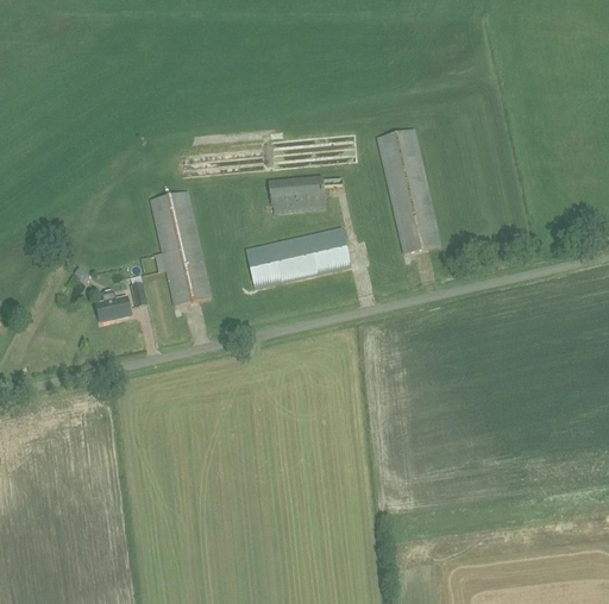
[(405,251),(440,243),(414,127),(378,136),(405,251)]
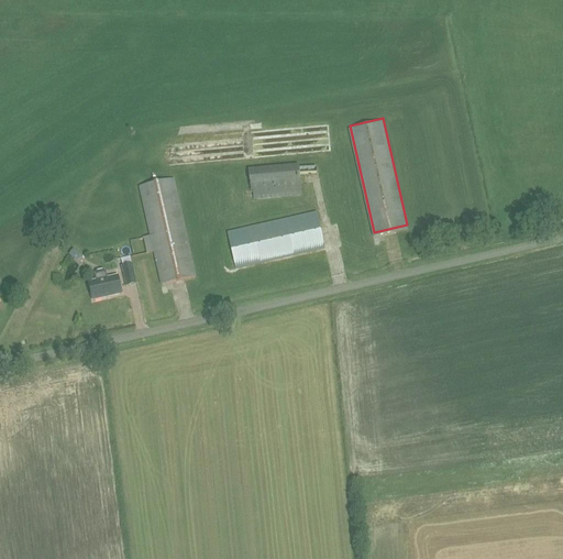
[(251,185),(300,181),(298,162),(249,165),(251,185)]
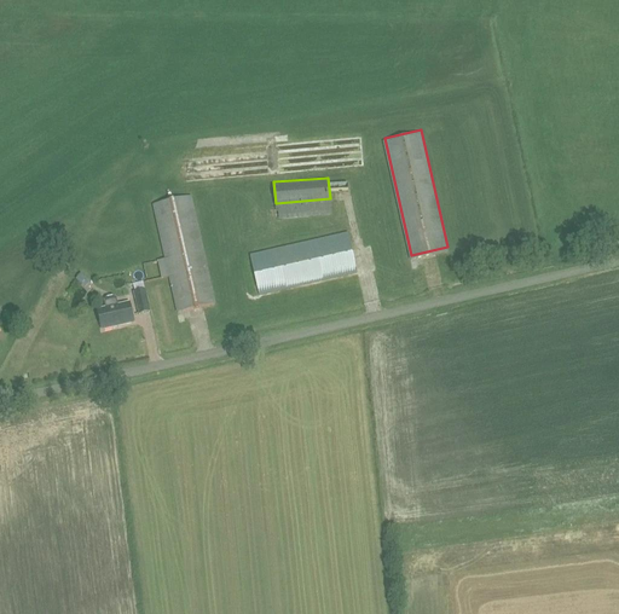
[(178,308),(214,301),(191,193),(154,201),(178,308)]
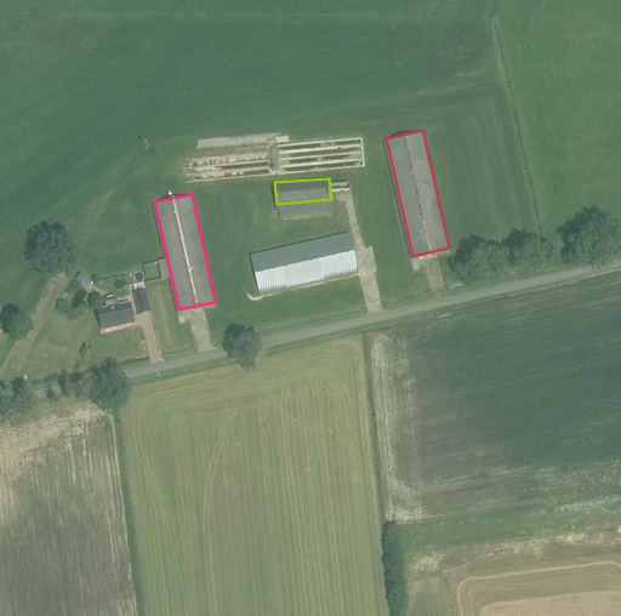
[(260,292),(358,269),(349,232),(251,254),(260,292)]
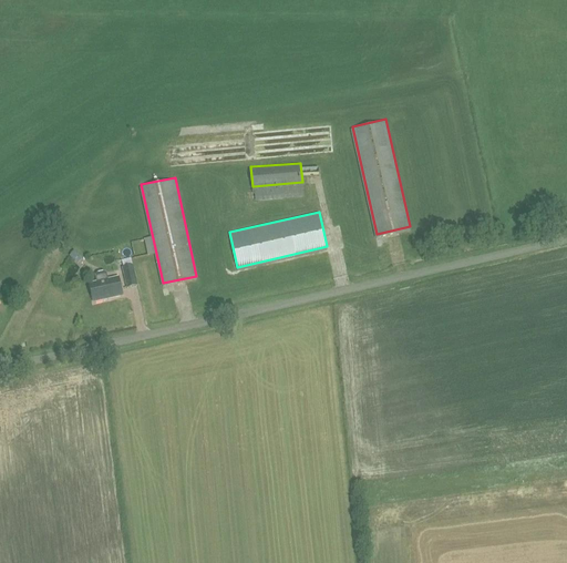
[(75,257),(79,252),(74,247),(70,253),(75,257)]
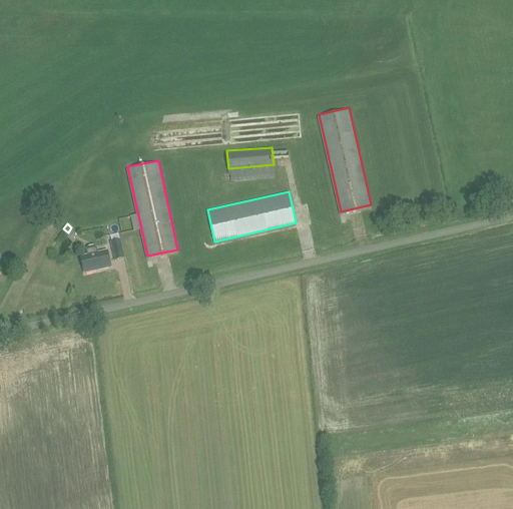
[(114,258),(125,256),(121,237),(110,239),(114,258)]
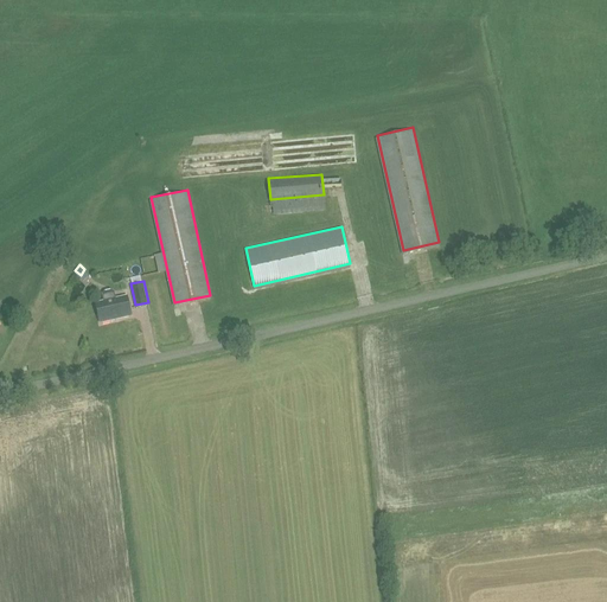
[(102,292),(104,299),(96,301),(101,319),(131,312),(127,294),(116,296),(114,288),(110,287),(104,288),(102,292)]
